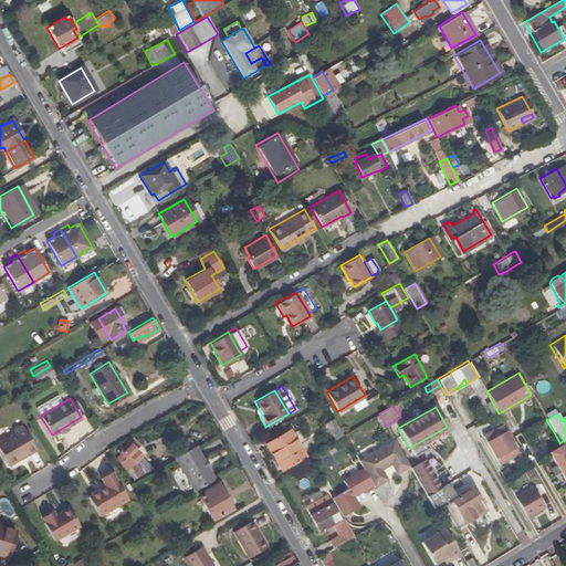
[(336,439),(343,435),(333,419),(326,422),(336,439)]
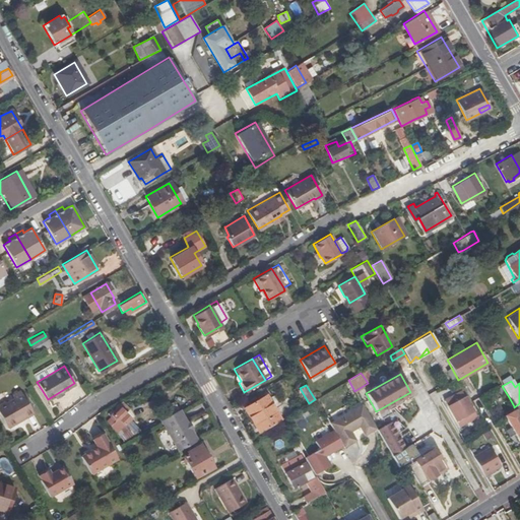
[(0,411),(8,427),(17,421),(16,418),(22,415),(33,409),(20,389),(12,394),(13,397),(6,401),(2,401),(0,402),(0,411)]
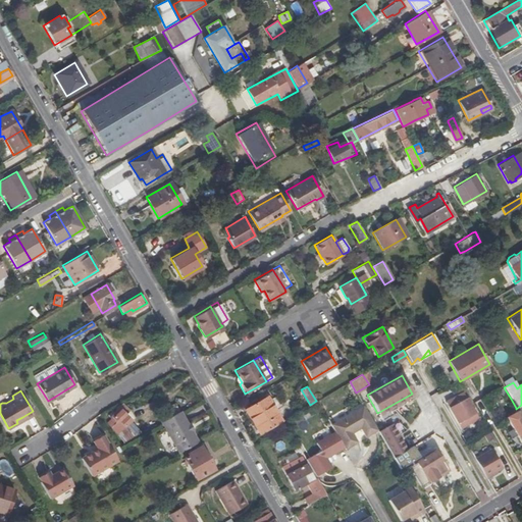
[(448,402),(451,407),(465,398),(463,394),(448,402)]
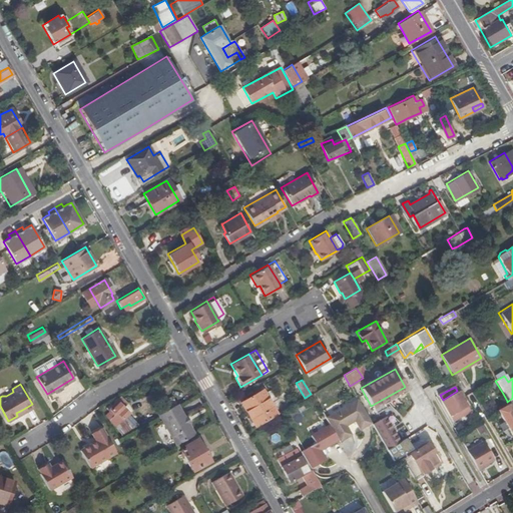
[(254,427),(277,414),(263,390),(240,402),(254,427)]
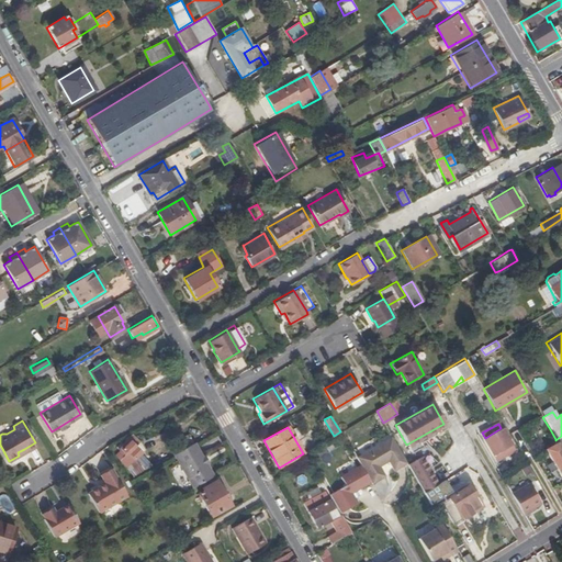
[(482,440),(492,457),(493,456),(509,446),(512,445),(502,428),(501,428),(485,438),(482,440)]
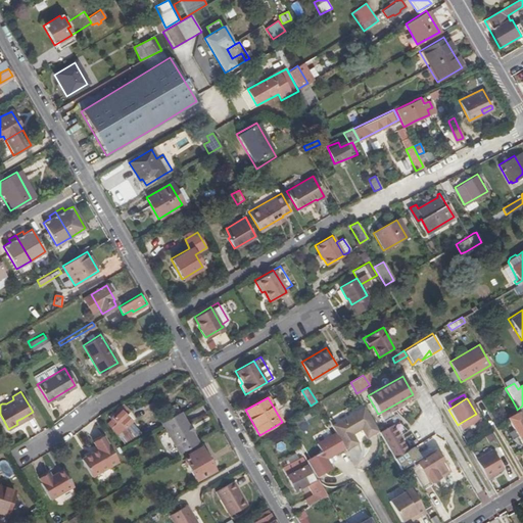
[(378,431),(364,407),(331,425),(345,449),(358,442),(352,434),(361,429),(366,437),(378,431)]
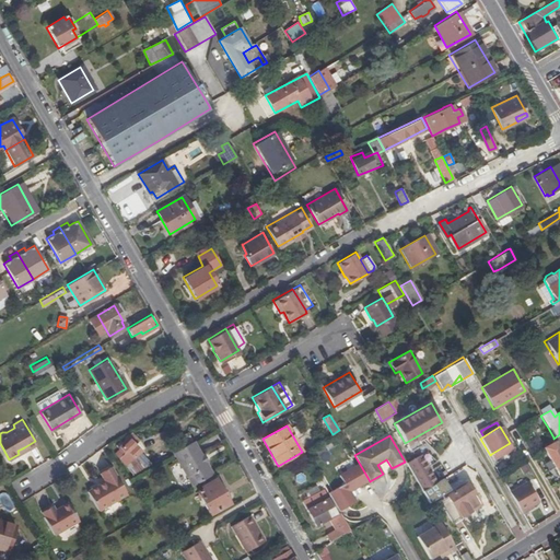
[(129,462),(129,463),(136,456),(139,454),(140,452),(128,440),(117,451),(121,455),(123,461),(124,462),(128,462),(129,462)]
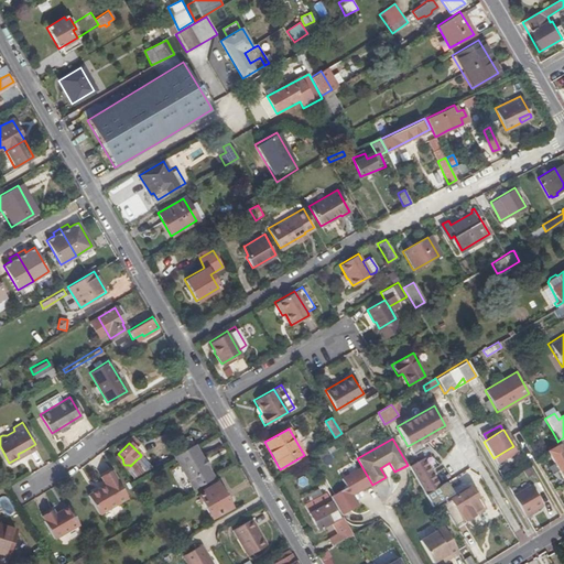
[(36,447),(35,444),(24,451),(18,454),(19,457),(36,447)]
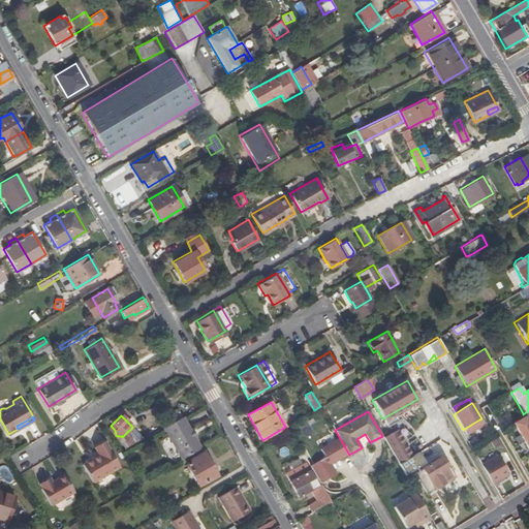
[(183,416),(163,427),(182,459),(201,447),(183,416)]
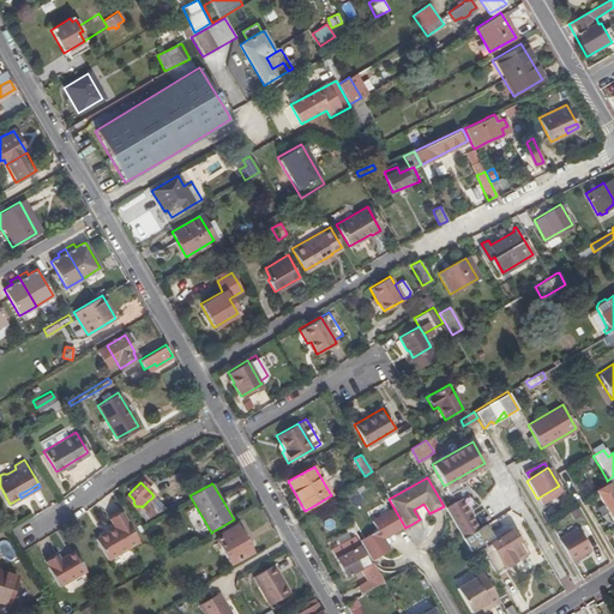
[(613,497),(613,493),(609,485),(597,492),(605,504),(613,497)]
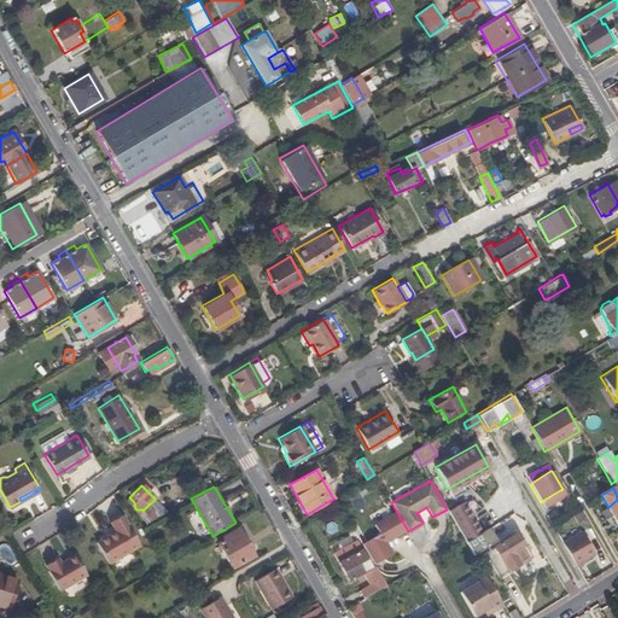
[(553,495),(542,501),(546,507),(564,497),(560,490),(553,495)]
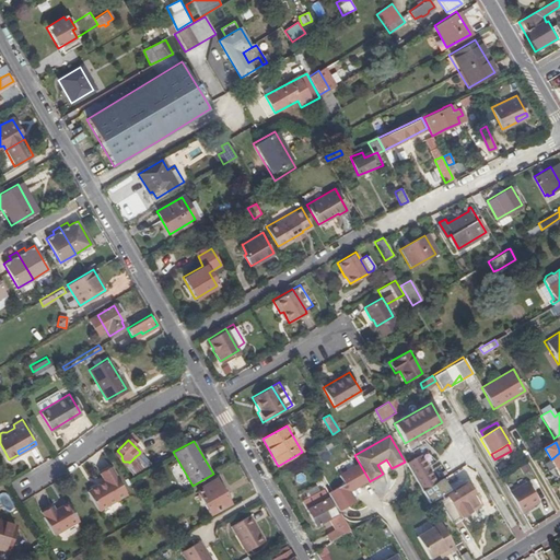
[(136,456),(129,463),(135,468),(141,463),(146,457),(140,452),(139,454),(136,456)]
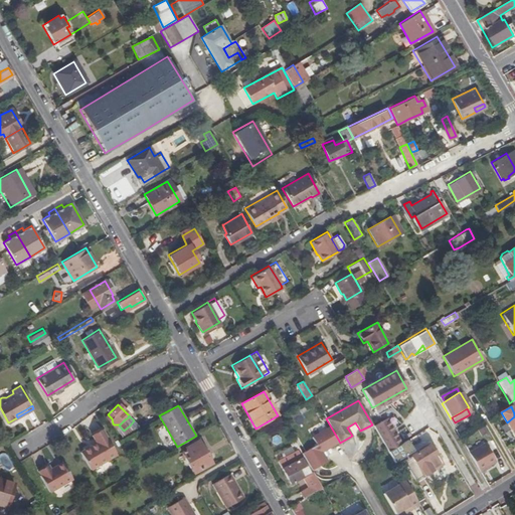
[(506,423),(509,430),(514,439),(514,416),(507,422),(506,423)]
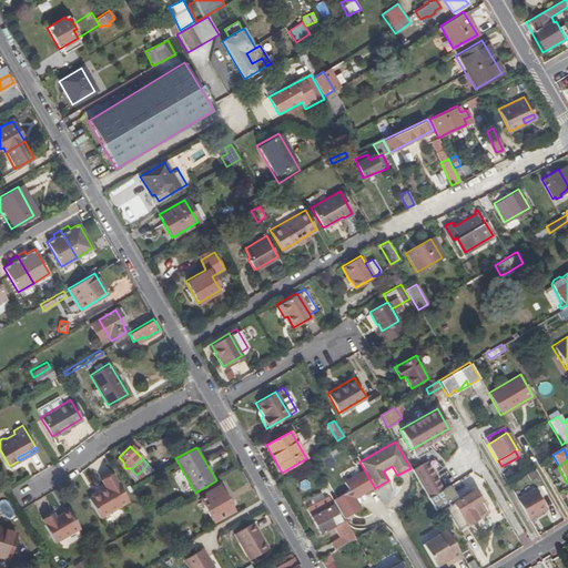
[(421,485),(428,498),(440,490),(434,477),(424,462),(412,469),(421,485)]
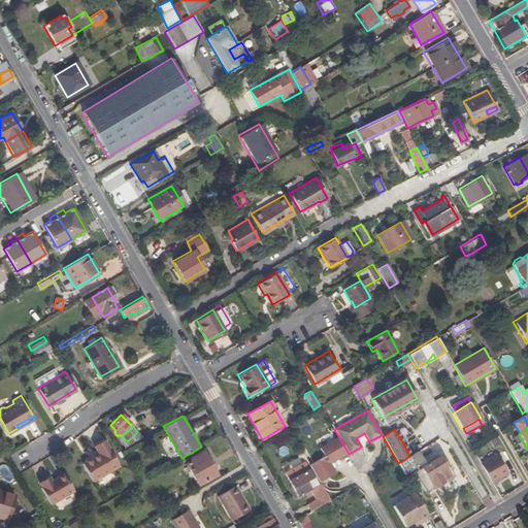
[(522,440),(519,434),(513,438),(517,443),(522,440)]
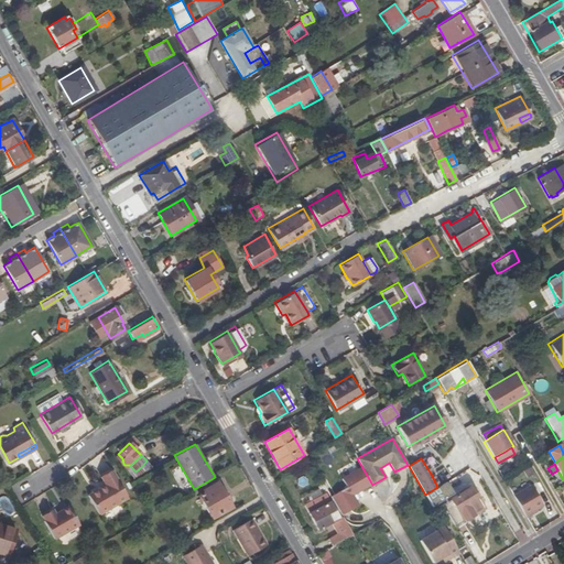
[(105,481),(86,492),(98,511),(126,496),(126,495),(110,467),(100,474),(105,481)]
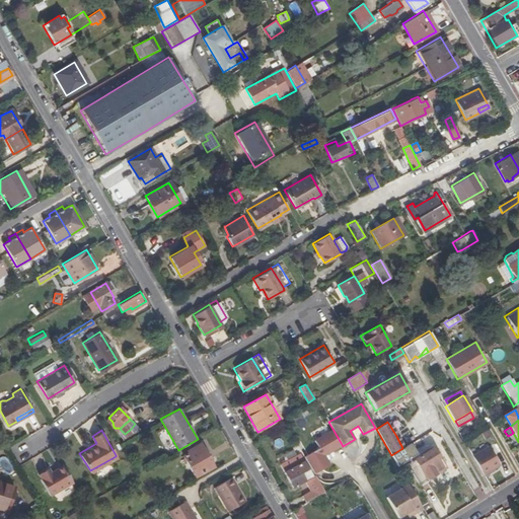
[(188,452),(182,454),(195,476),(213,466),(200,443),(187,449),(188,452)]
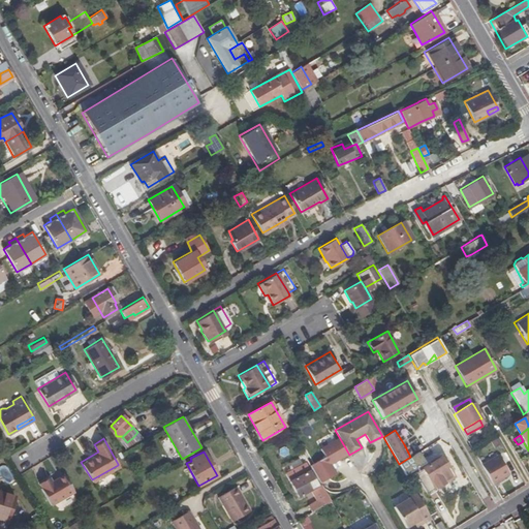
[(502,477),(508,473),(498,455),(481,464),(492,484),(502,477)]
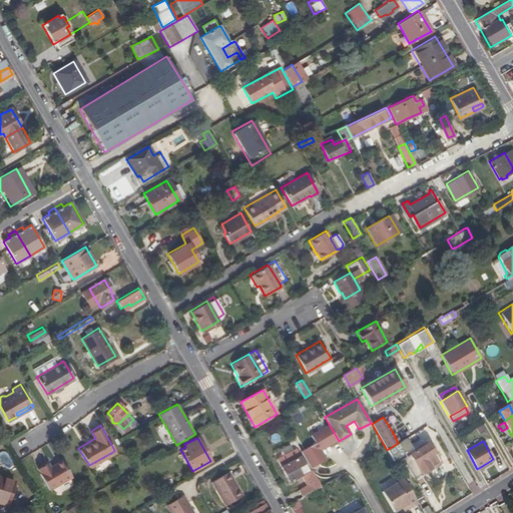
[(398,443),(387,450),(391,457),(402,450),(398,443)]
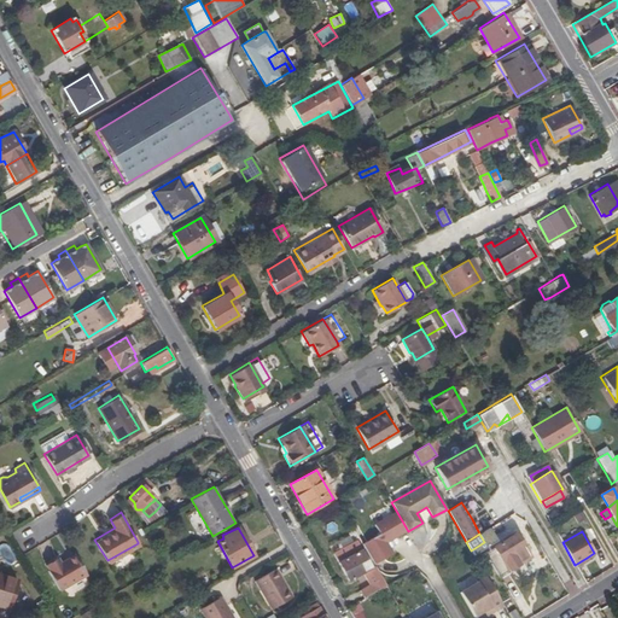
[(516,534),(484,553),(499,576),(530,558),(516,534)]
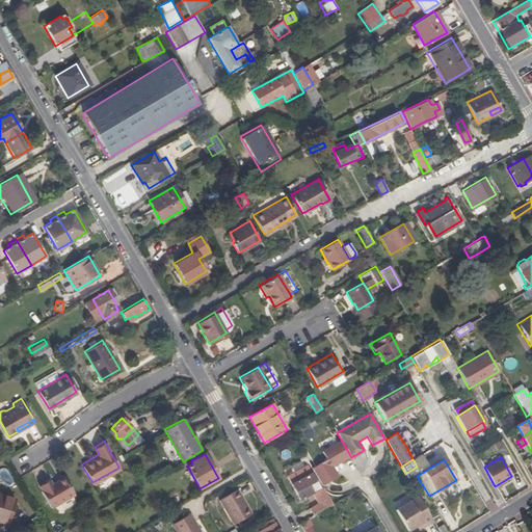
[(50,477),(41,482),(44,487),(43,488),(52,504),(74,493),(75,490),(65,475),(53,482),(50,477)]
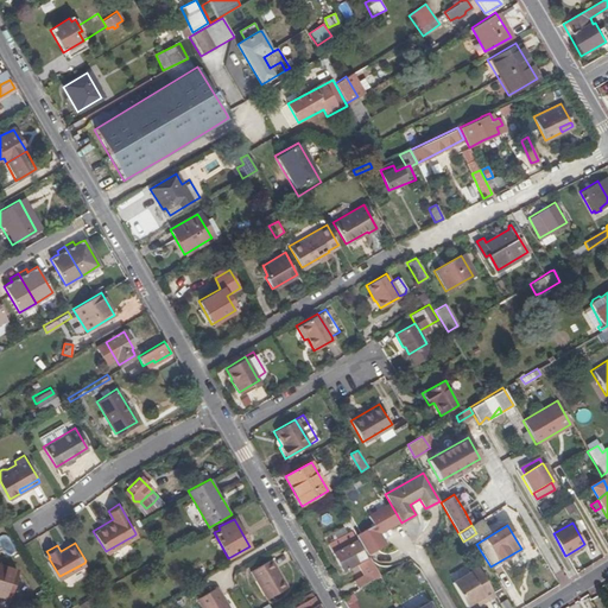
[(353,581),(358,589),(362,586),(377,577),(380,575),(368,557),(367,557),(358,543),(334,556),(342,570),(355,563),(362,575),(353,581)]
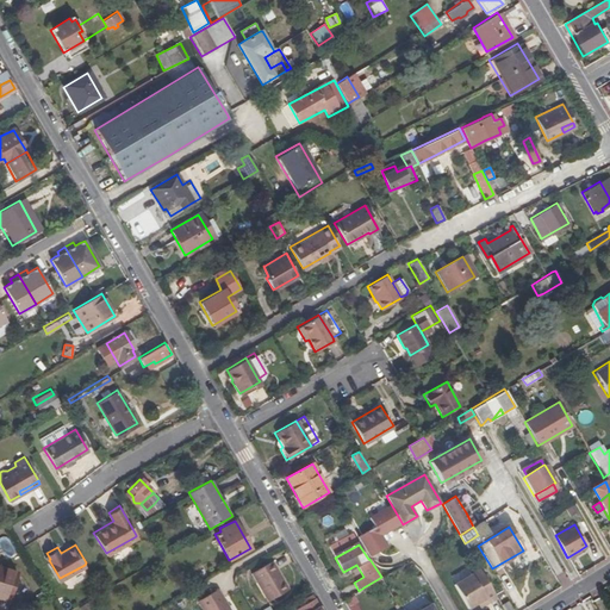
[(288,589),(272,561),(251,572),(267,599),(288,589)]
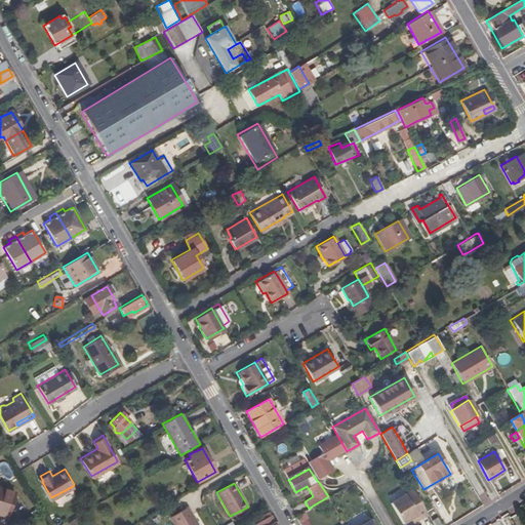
[(0,485),(0,513),(8,516),(15,490),(0,485)]
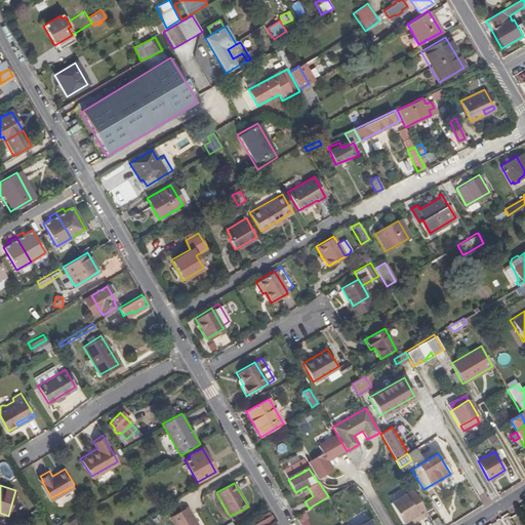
[(428,514),(411,487),(403,492),(405,494),(391,502),(403,523),(410,519),(417,515),(419,519),(428,514)]
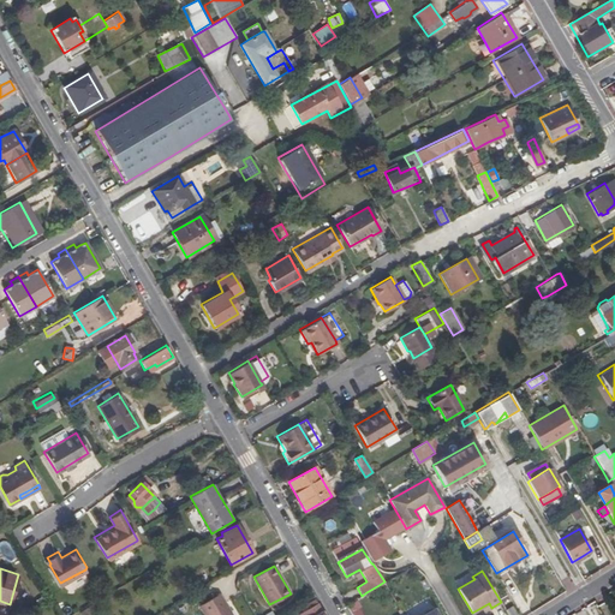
[(232,614),(220,592),(198,605),(203,614),(232,614)]
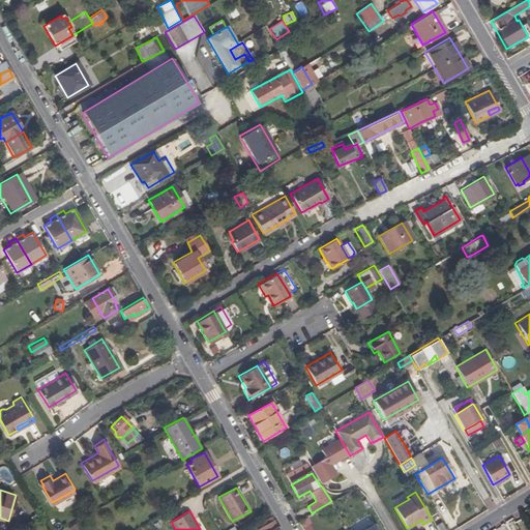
[(278,529),(271,517),(262,522),(264,526),(258,529),(278,529)]
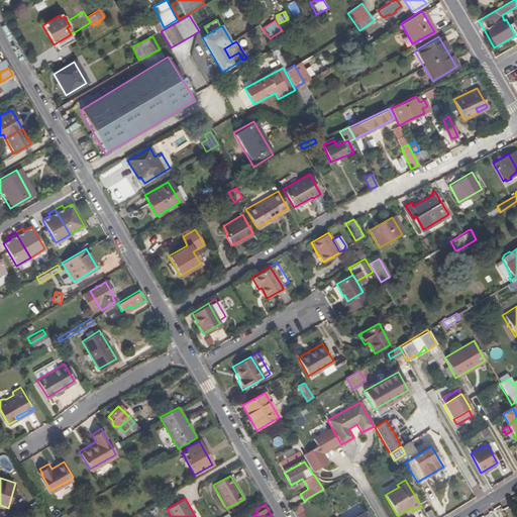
[(359,504),(348,509),(352,516),(363,512),(359,504)]
